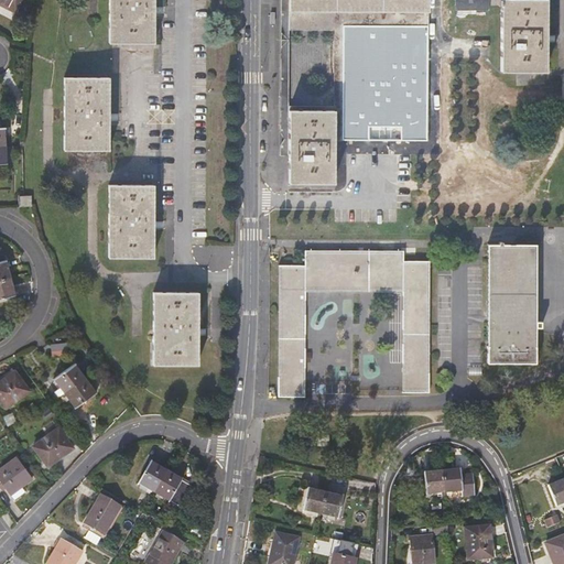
[(21,0),(0,0),(0,4),(15,12),(21,0)]
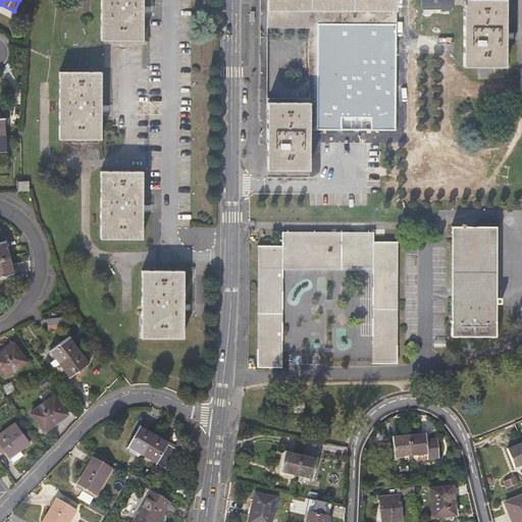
[(101,0),(101,40),(142,40),(143,12),(142,0),(101,0)]
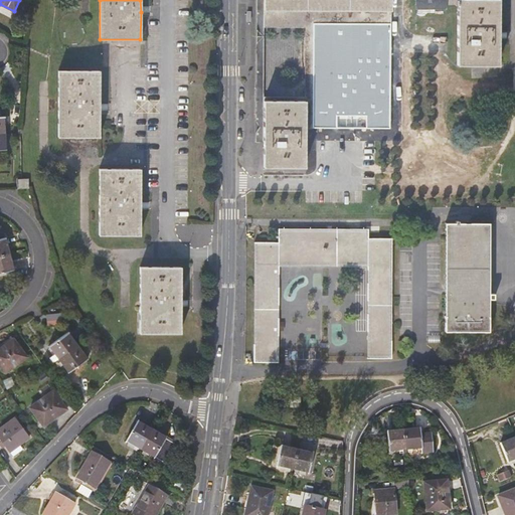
[(277,23),(307,24),(313,23),(390,24),(389,0),(264,0),(264,10),(264,23),(277,23)]
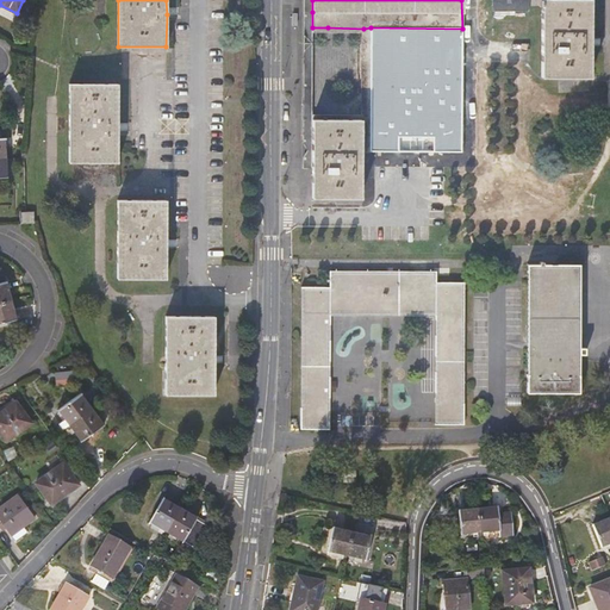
[(528,0),(492,0),(493,12),(528,12),(528,0)]
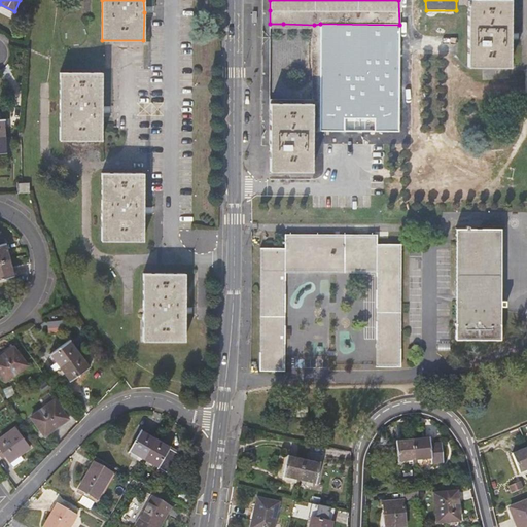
[(510,67),(510,0),(465,0),(465,5),(467,5),(467,66),(510,67)]
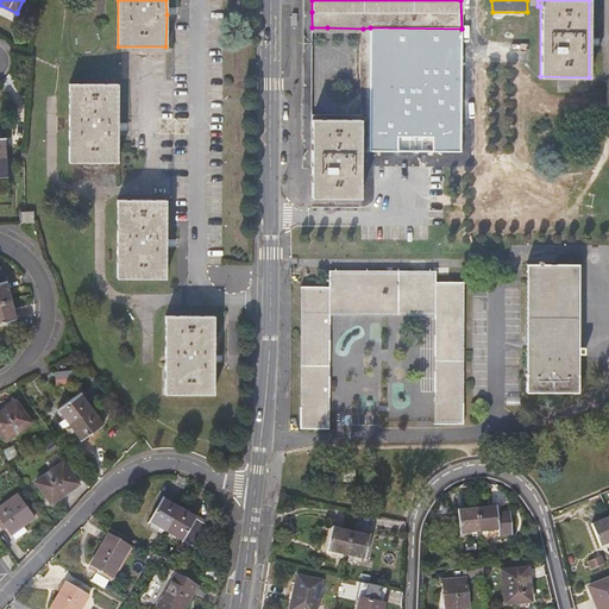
[(312,31),(312,27),(312,12),(303,12),(302,143),(307,150),(302,157),(302,168),(312,168),(312,119),(312,115),(312,31)]
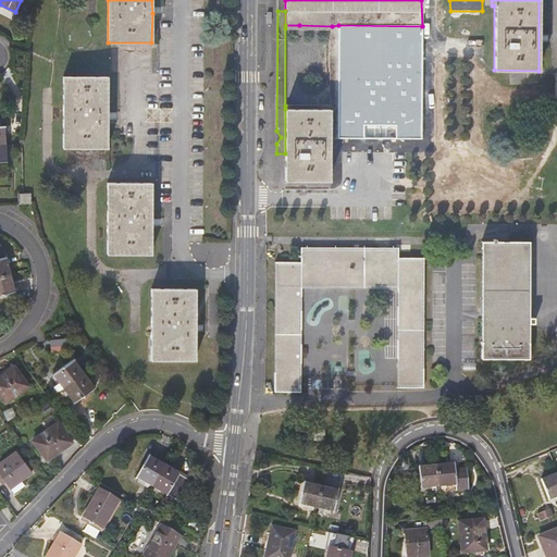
[(332,26),(332,28),(332,106),(332,109),(330,109),(330,139),(338,139),(338,138),(338,25),(332,26)]
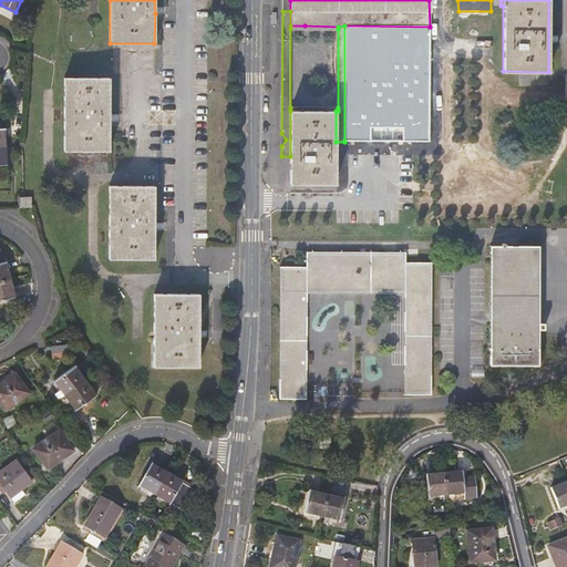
[(430,27),(344,26),(344,141),(429,141),(430,27)]
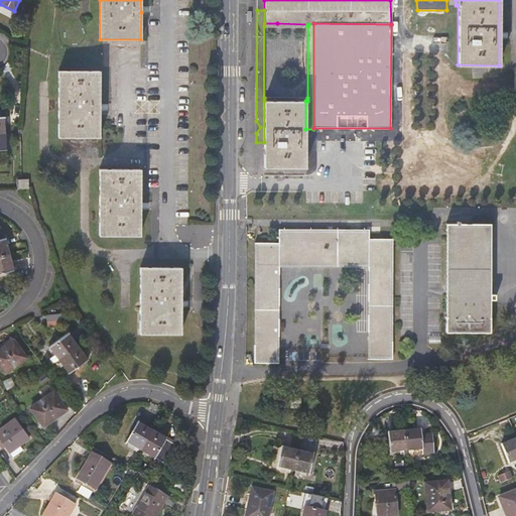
[(100,71),(58,71),(58,137),(99,137),(99,109),(100,71)]
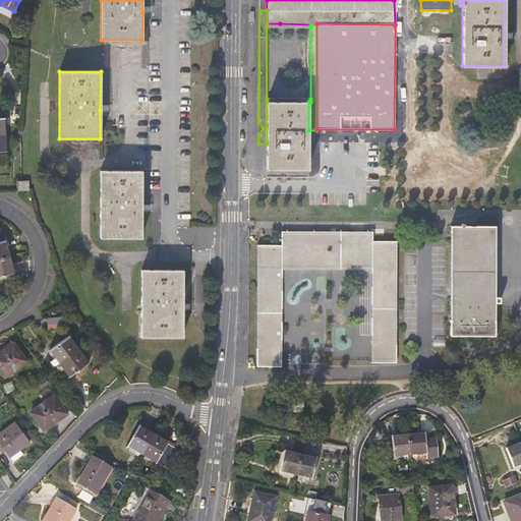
[(267,102),(267,143),(267,169),(308,169),(308,130),(308,102),(267,102)]
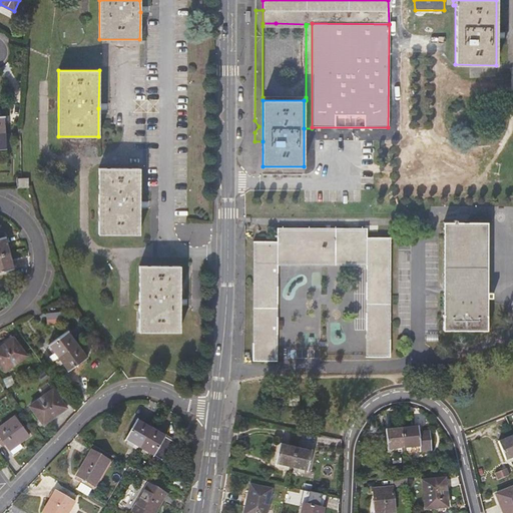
[(98,233),(139,234),(139,206),(139,168),(98,168),(98,233)]
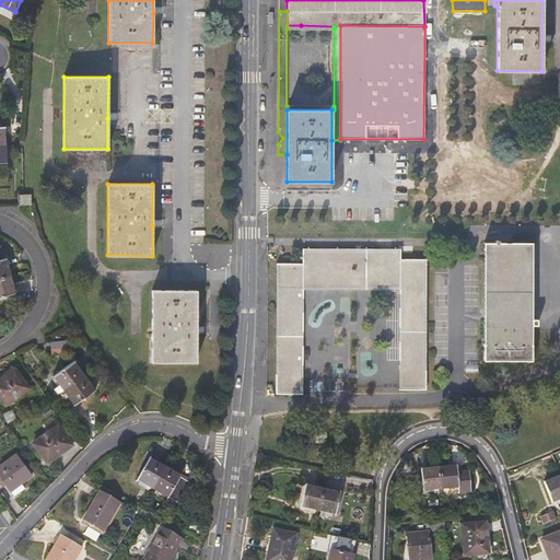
[(31,205),(31,195),(20,195),(20,205),(23,205),(31,205)]
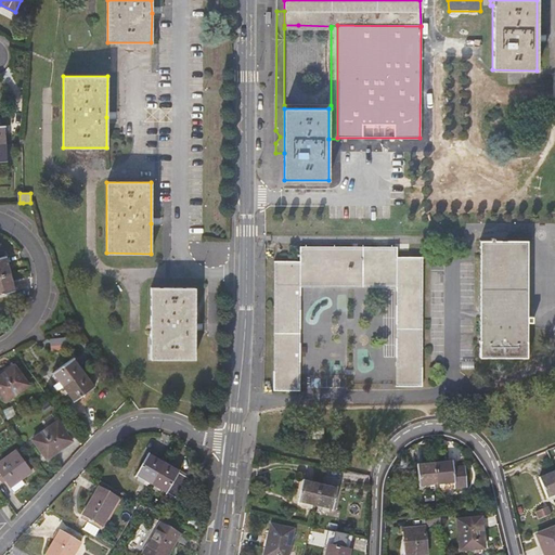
[(528,357),(528,240),(479,240),(479,358),(528,357)]
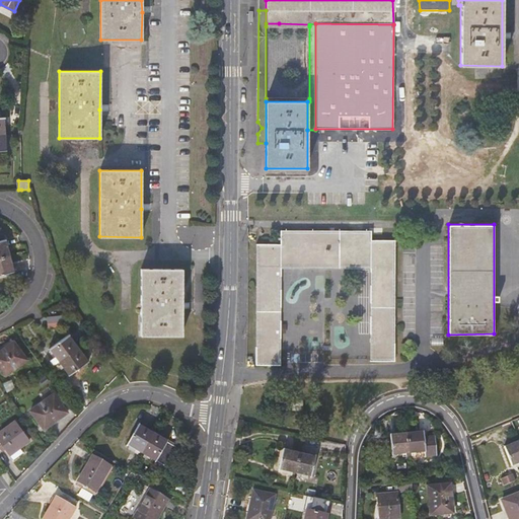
[(281,365),(281,268),(370,268),(370,361),(394,362),(394,267),(394,240),(371,240),(371,230),(280,230),(280,244),(256,244),(255,365),(281,365)]
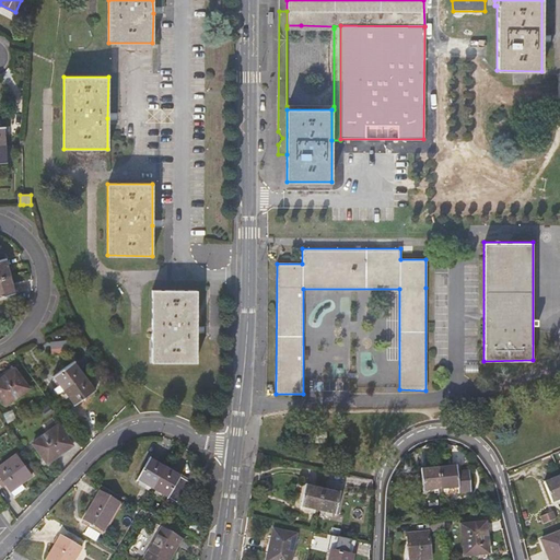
[(0,259),(0,277),(10,276),(6,258),(0,259)]
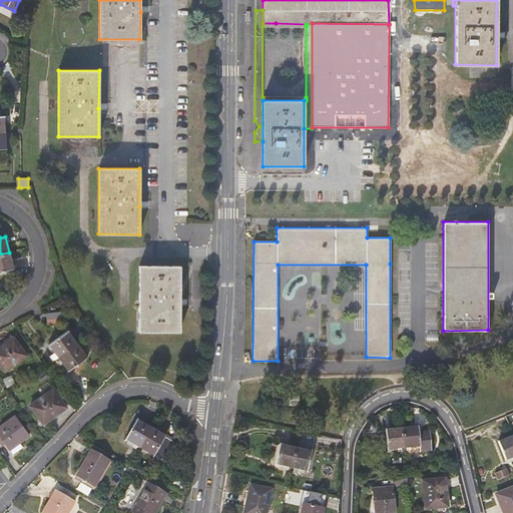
[(0,272),(13,269),(9,252),(0,253),(0,272)]
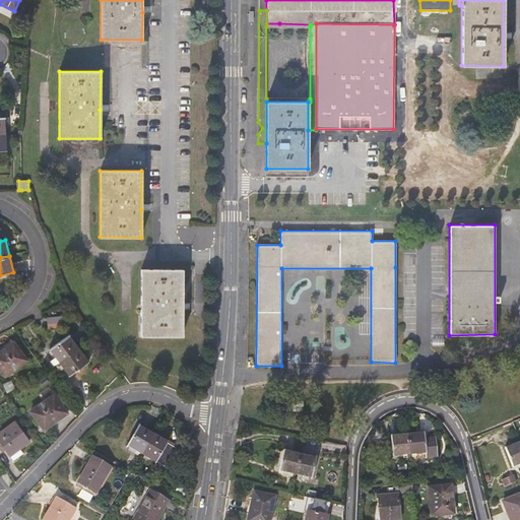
[(183,301),(182,269),(141,269),(141,336),(182,336),(183,301)]
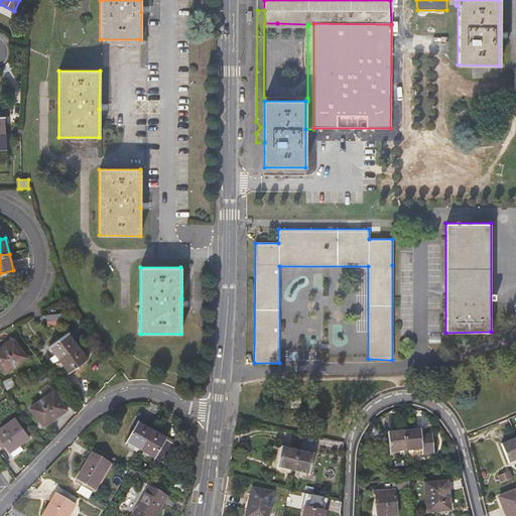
[(61,314),(47,316),(48,326),(62,324),(61,314)]
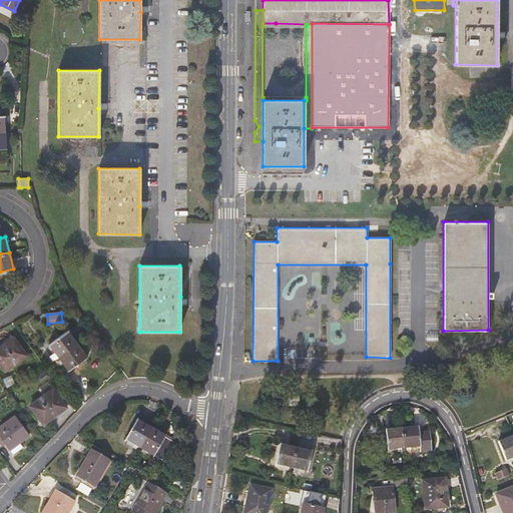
[(54,353),(57,358),(76,344),(67,331),(48,345),(54,353)]
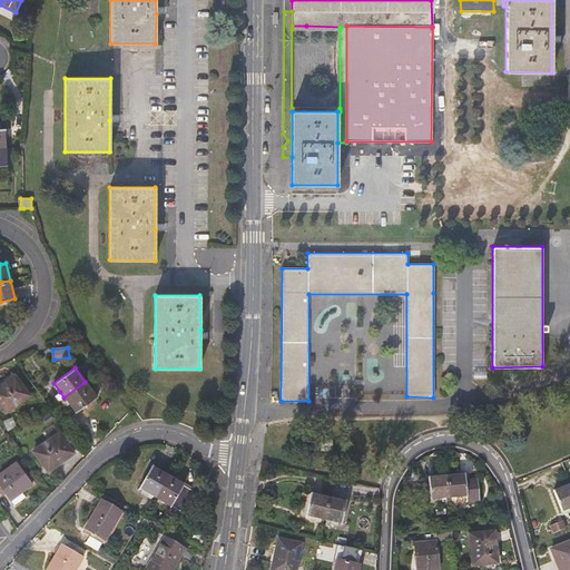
[(0,393),(11,409),(29,395),(15,375),(0,385),(0,393)]
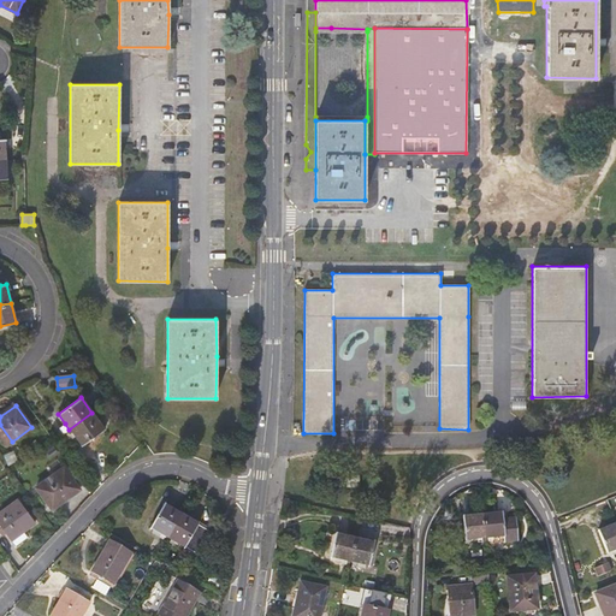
[(105,430),(92,413),(69,430),(75,437),(82,446),(105,430)]
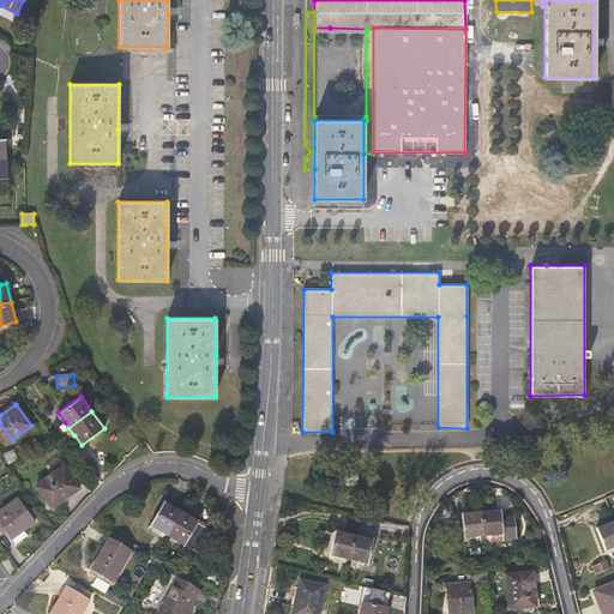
[(68,428),(65,422),(59,427),(62,433),(68,428)]
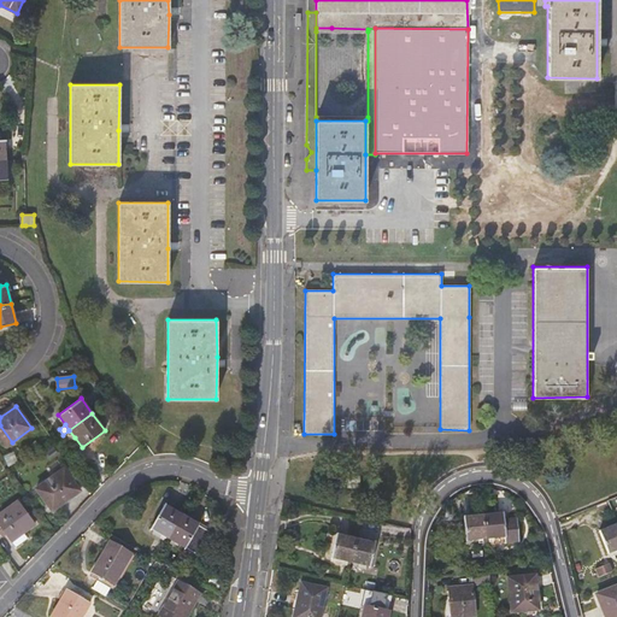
[(69,430),(63,435),(69,442),(75,438),(69,430)]
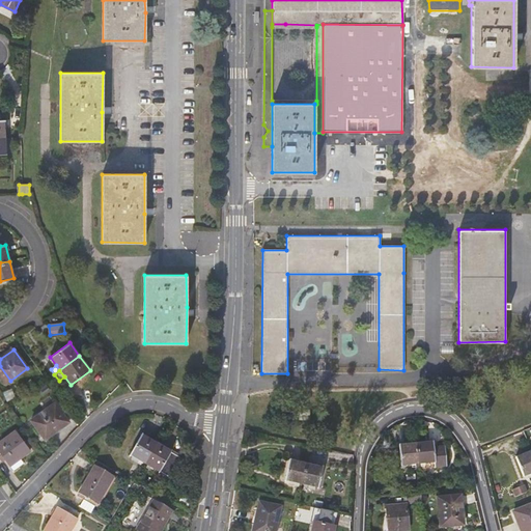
[(18,401),(11,394),(5,399),(10,407),(18,401)]
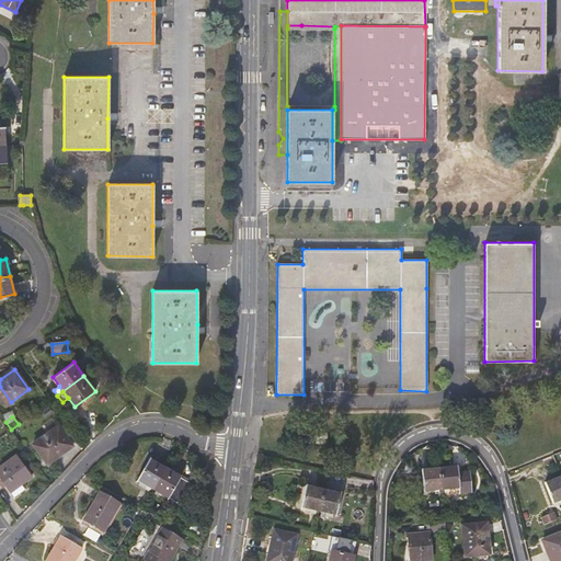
[(47,433),(57,425),(52,418),(42,425),(47,433)]
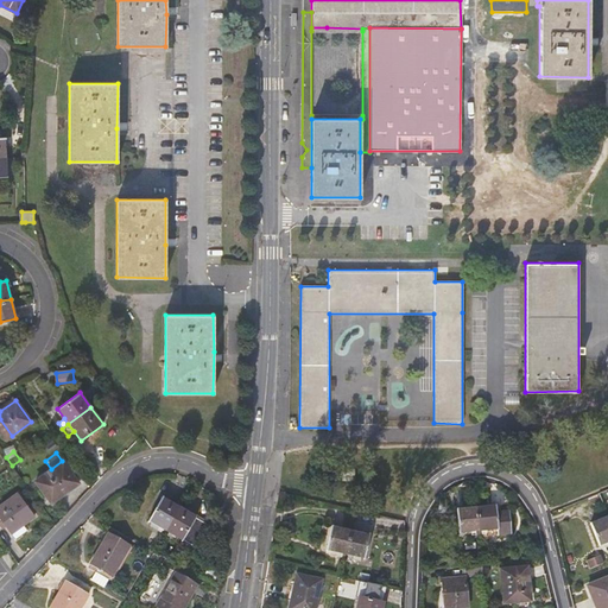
[(36,481),(40,487),(51,502),(78,482),(62,461),(51,469),(36,481)]
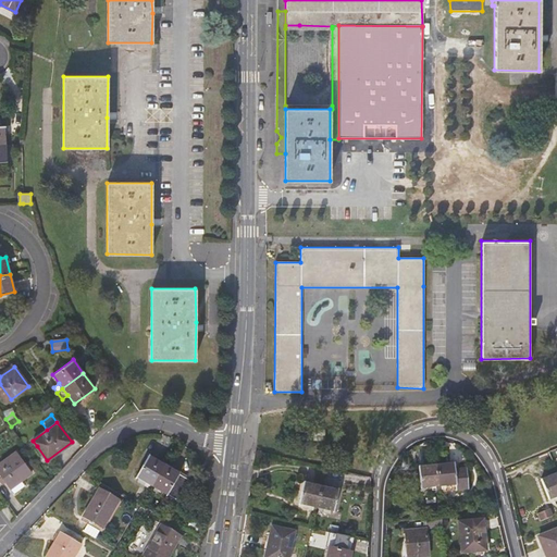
[(313,430),(313,440),(325,440),(325,430),(313,430)]
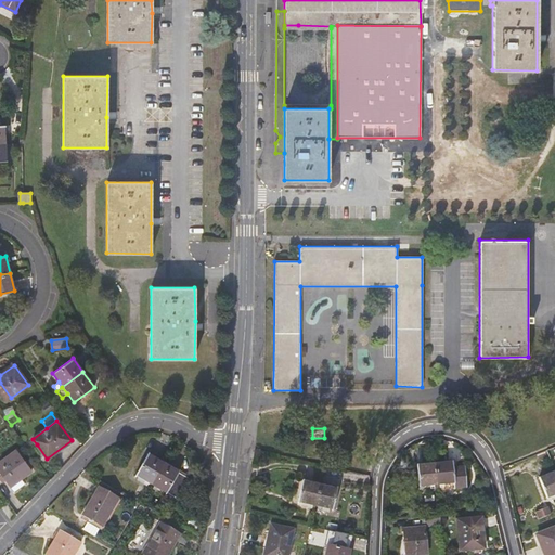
[(37,444),(33,439),(26,443),(30,449),(37,444)]
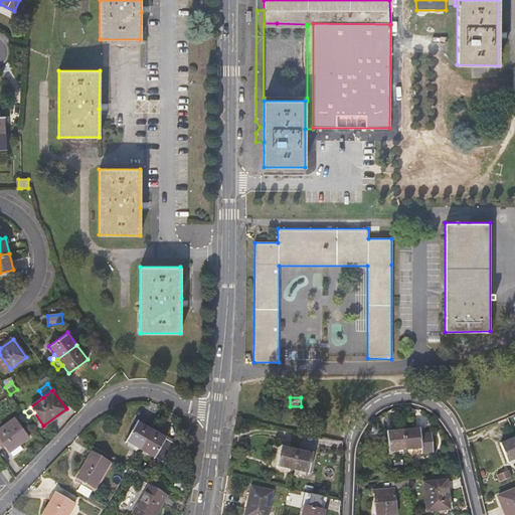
[(0,442),(1,441),(5,447),(9,452),(28,438),(14,418),(0,428),(0,442)]
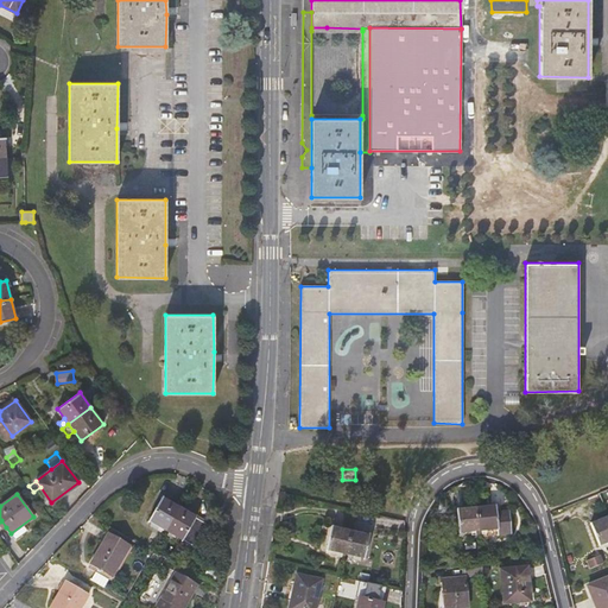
[(179,507),(162,498),(149,520),(166,531),(179,507)]
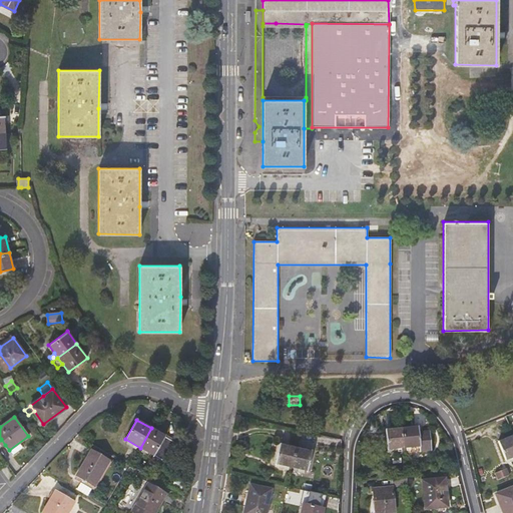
[(430,431),(419,432),(419,427),(402,429),(404,449),(417,447),(418,453),(432,451),(430,431)]
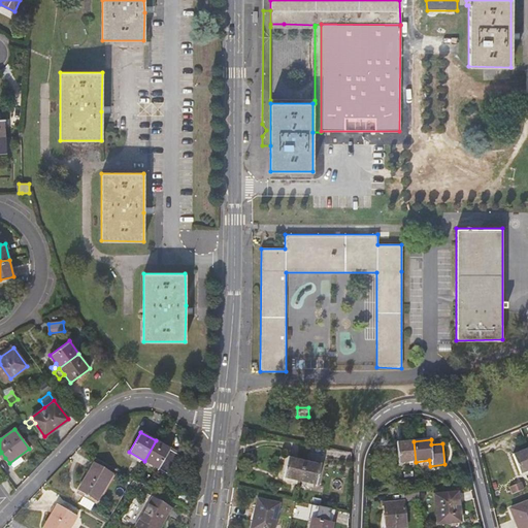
[(180,455),(156,440),(144,461),(159,469),(159,468),(169,474),(180,455)]
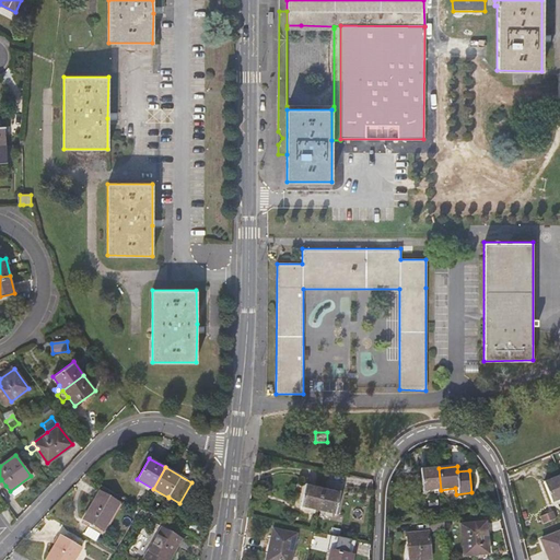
[(439,468),(421,470),(423,491),(441,490),(439,468)]
